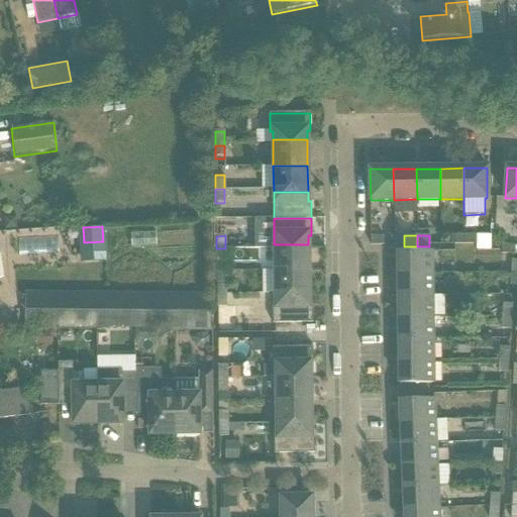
[(462,244),(462,235),(448,235),(448,244),(462,244)]
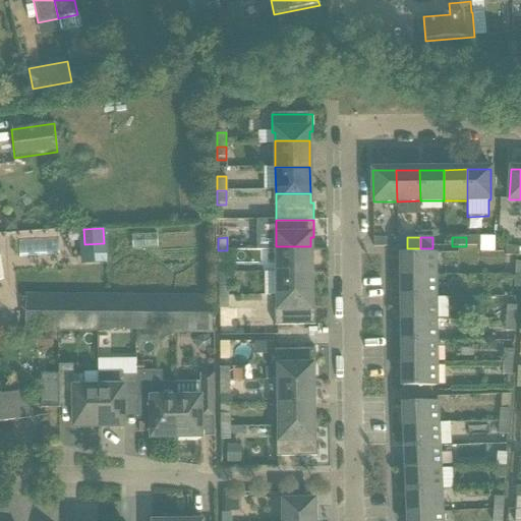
[(479,237),(466,237),(466,246),(479,246),(479,237)]
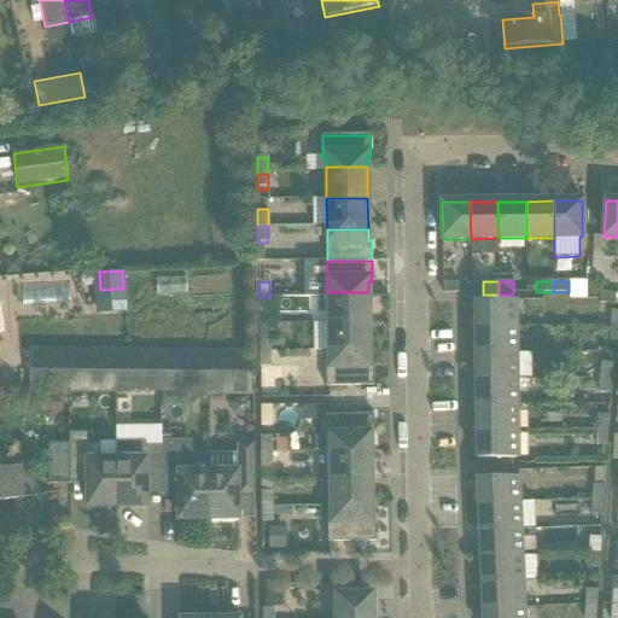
[(459,283),(443,284),(443,293),(459,293),(459,283)]
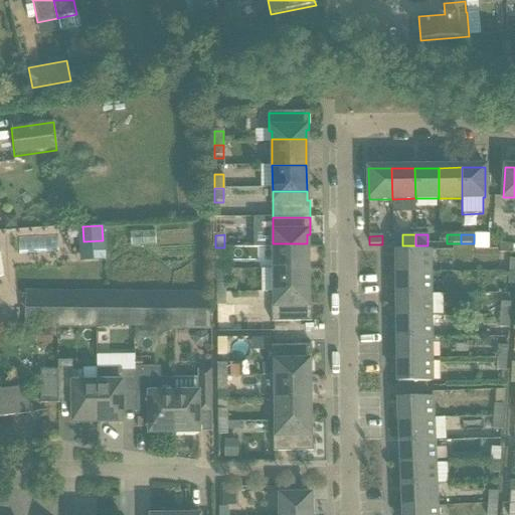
[(307,270),(307,243),(273,243),(274,270),(307,270)]
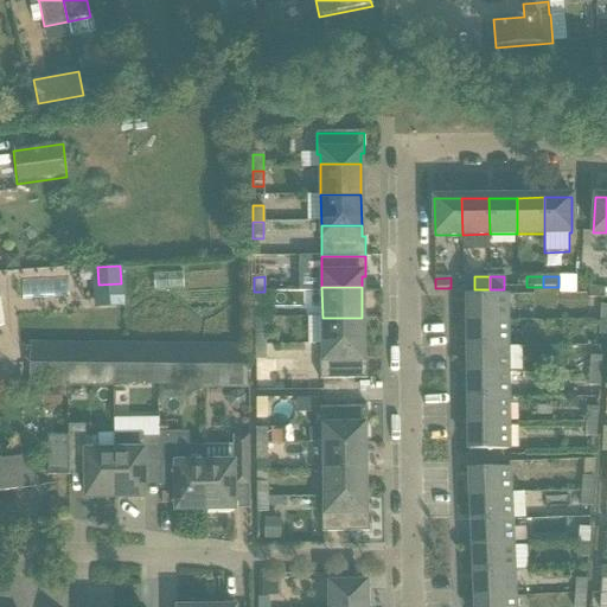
[(589,288),(588,299),(604,299),(604,289),(589,288)]
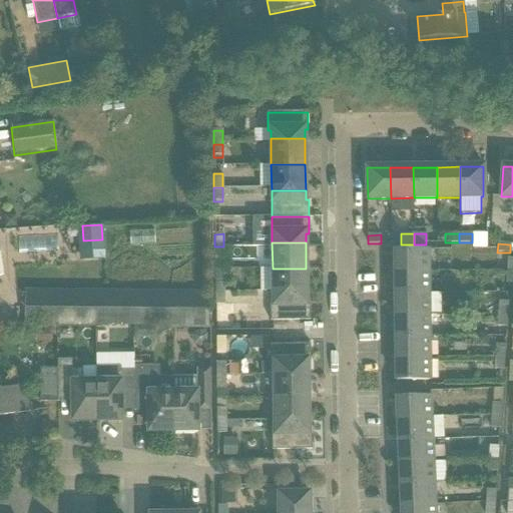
[(223,260),(223,246),(214,246),(214,260),(223,260)]
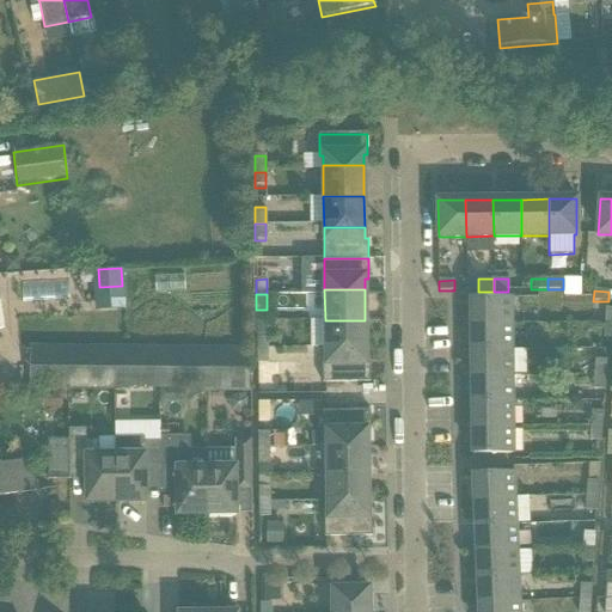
[(510,298),(494,298),(470,298),(471,324),(510,324),(510,298)]
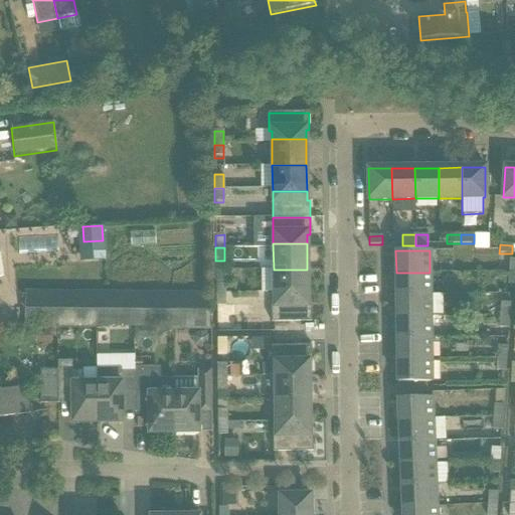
[(308,296),(307,270),(274,270),(274,297),(308,296)]
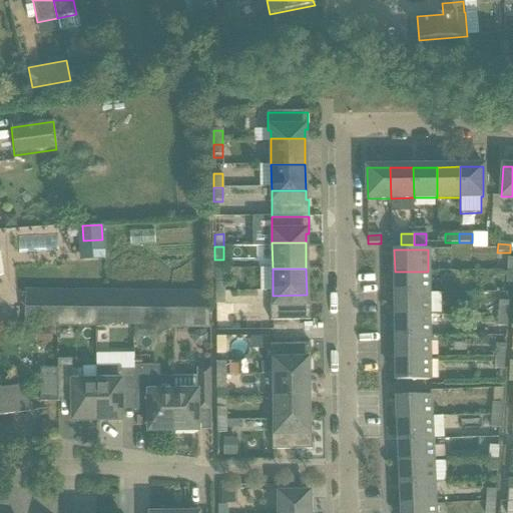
[(428,294),(428,272),(395,272),(395,294),(428,294)]
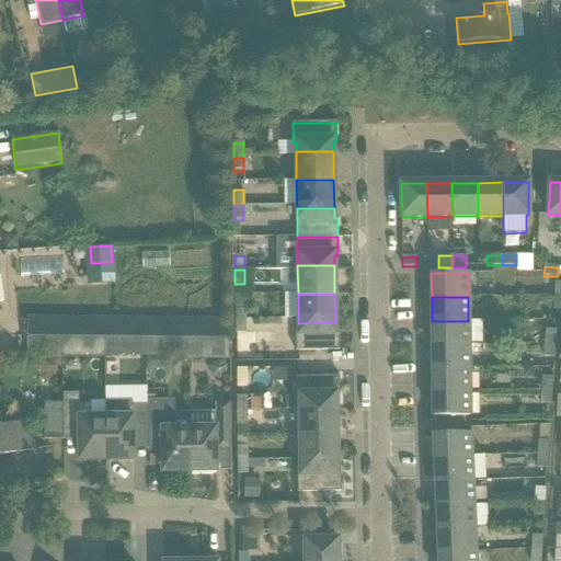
[(235,306),(235,320),(245,320),(245,306),(235,306)]
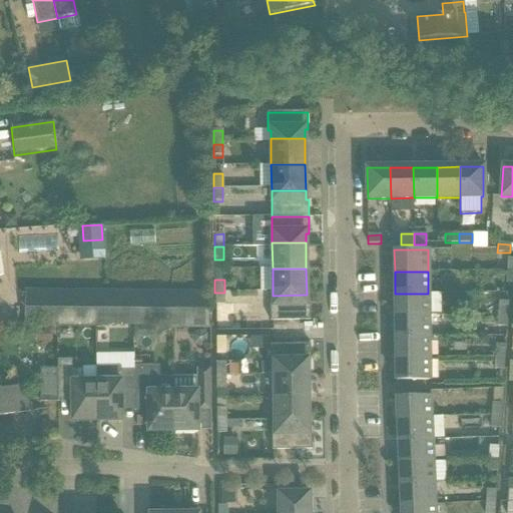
[(224,305),(224,293),(214,293),(214,305),(224,305)]
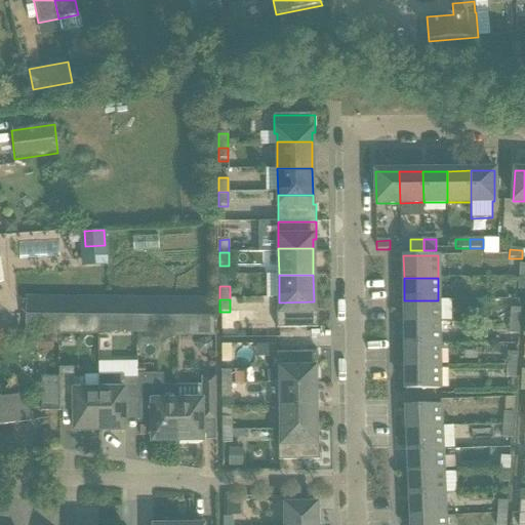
[(439,322),(438,300),(404,300),(404,323),(439,322)]
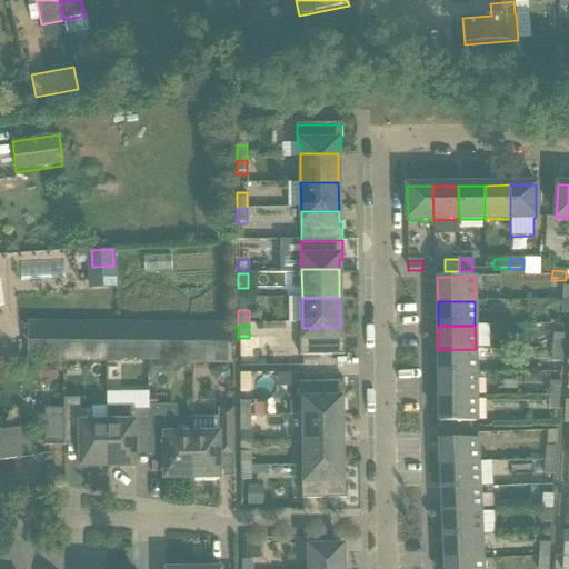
[(340,337),(340,327),(302,328),(302,337),(299,337),(299,357),(343,356),(343,337),(340,337)]
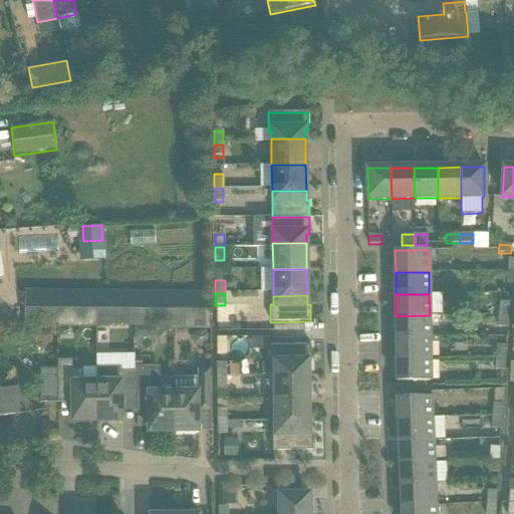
[(499,302),(498,314),(507,315),(508,302),(499,302)]
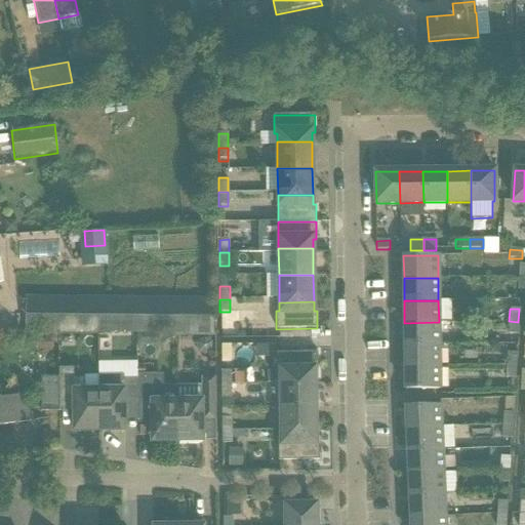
[(230,314),(230,312),(219,312),(219,337),(236,337),(236,314),(230,314)]
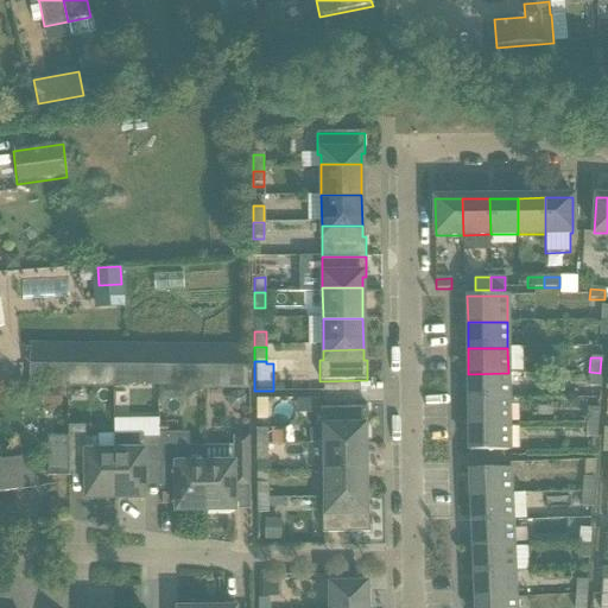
[(29,362),(29,385),(247,386),(247,365),(29,362)]
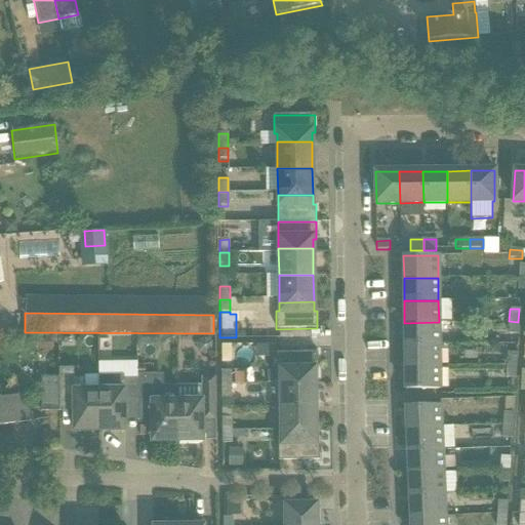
[(518,334),(518,322),(509,321),(509,334),(518,334)]
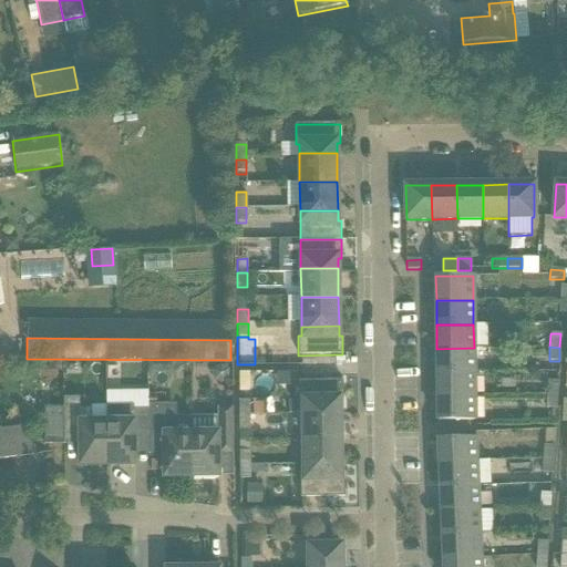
[(474,372),(474,348),(436,349),(436,373),(474,372)]
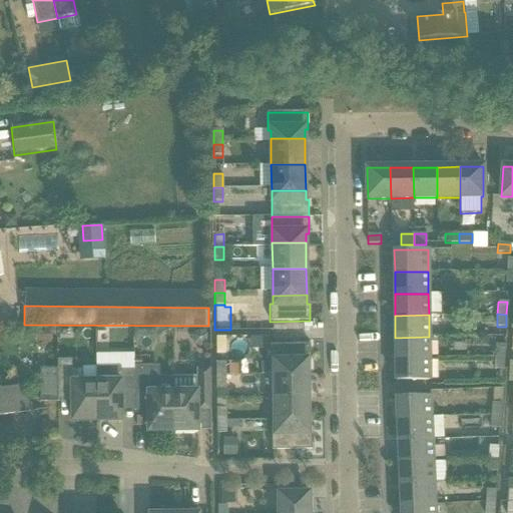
[(429,359),(429,337),(395,338),(396,360),(429,359)]
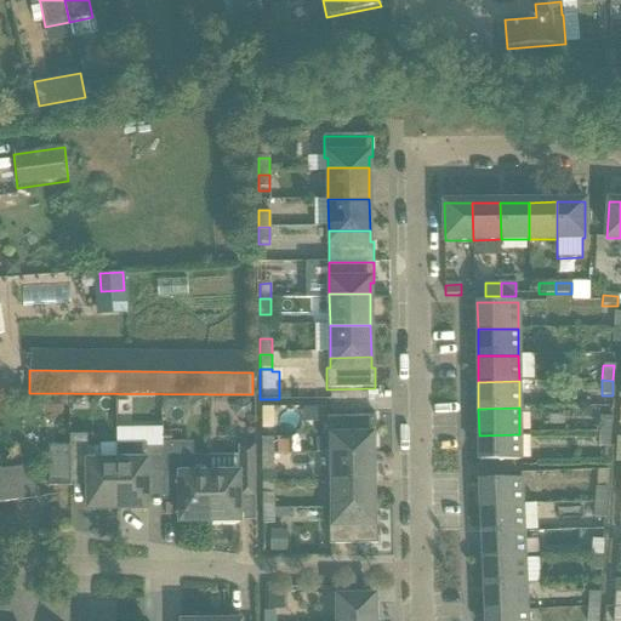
[(376,417),(352,417),(326,417),(328,439),(331,439),(331,450),(372,449),(372,439),(376,439),(376,417)]
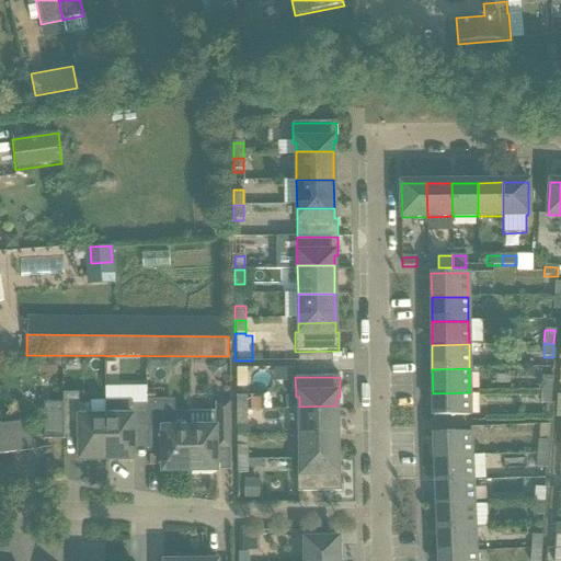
[(551,391),(552,377),(541,377),(541,390),(551,391)]
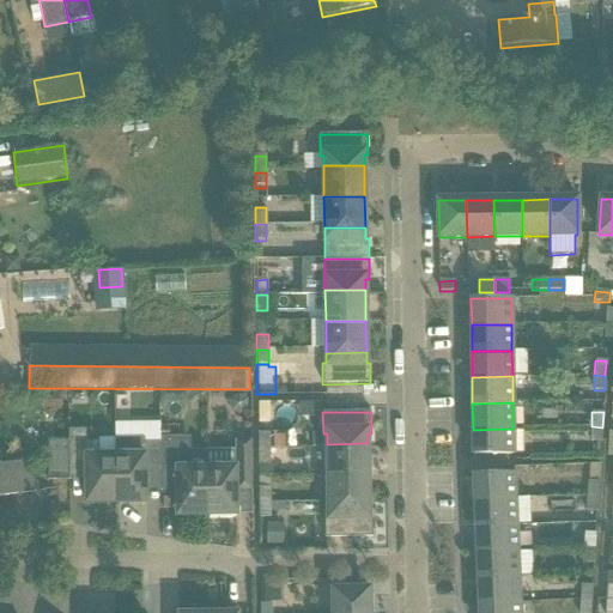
[(601,443),(602,428),(592,426),(590,442),(601,443)]
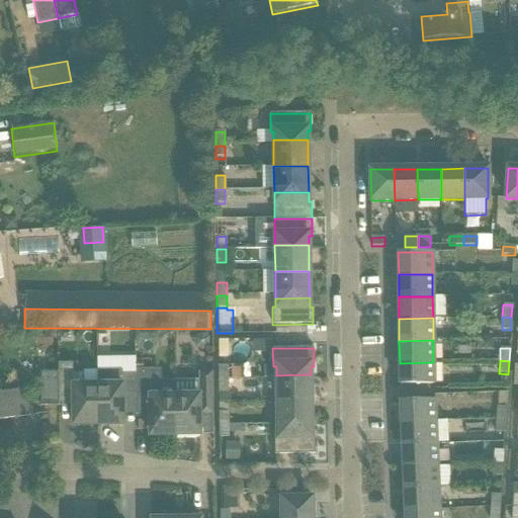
[(433,384),(433,362),(400,363),(400,385),(433,384)]
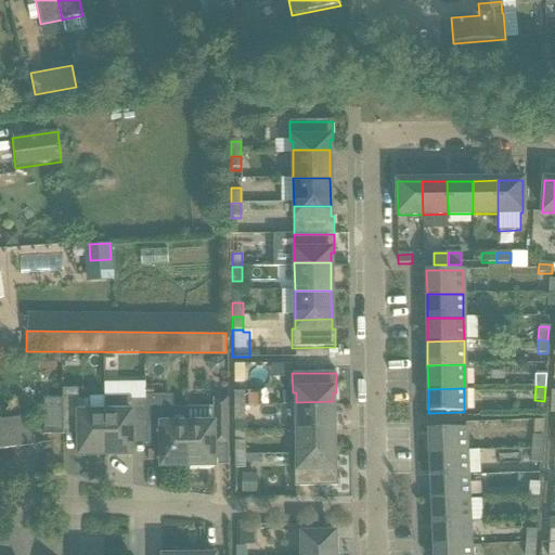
[(78,389),(62,389),(62,399),(62,435),(64,435),(64,428),(77,428),(78,456),(104,455),(104,412),(89,413),(89,399),(78,400),(78,389)]
